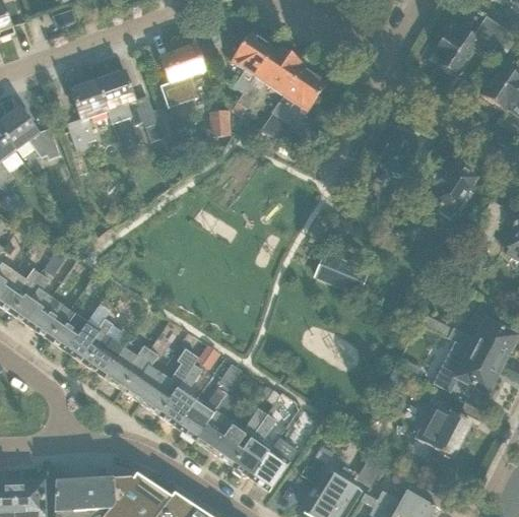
[(0,38),(15,33),(3,0),(0,0),(0,38)]
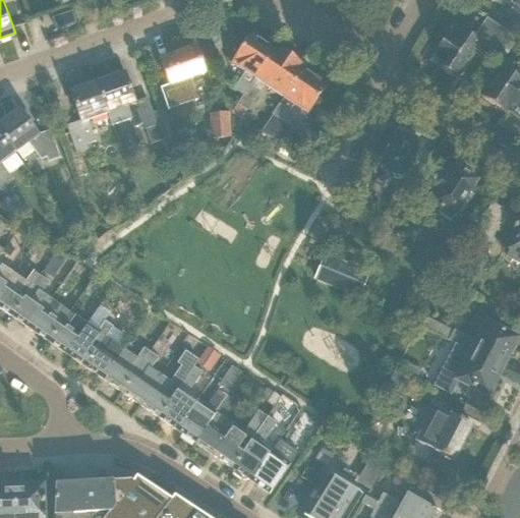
[(519,20),(516,18),(510,29),(519,35),(519,20)]
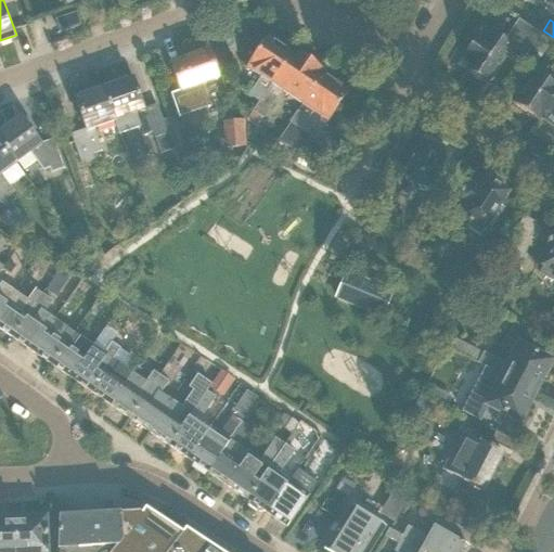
[(526,55),(541,33),(526,22),(515,38),(507,33),(503,38),(491,30),(486,39),(477,34),(458,63),(486,82),(512,46),(526,55)]
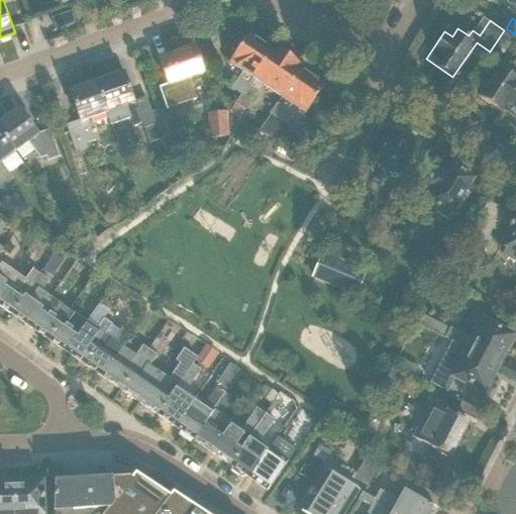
[(273,46),(249,30),(229,61),(243,70),(232,87),(241,93),(249,82),(248,82),(251,75),(253,76),(273,46)]
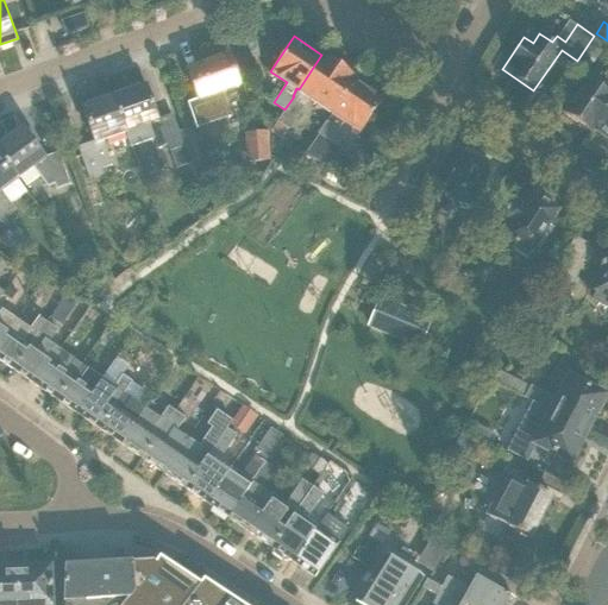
[(587,70),(602,50),(591,43),(577,63),(587,70)]
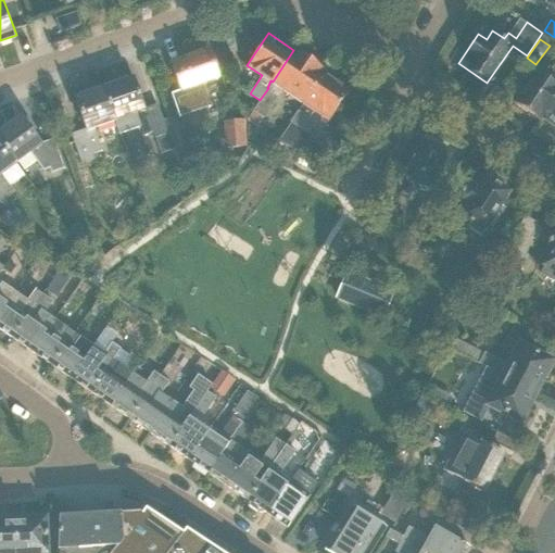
[(303,102),(326,68),(294,48),(293,50),(273,82),(303,102)]
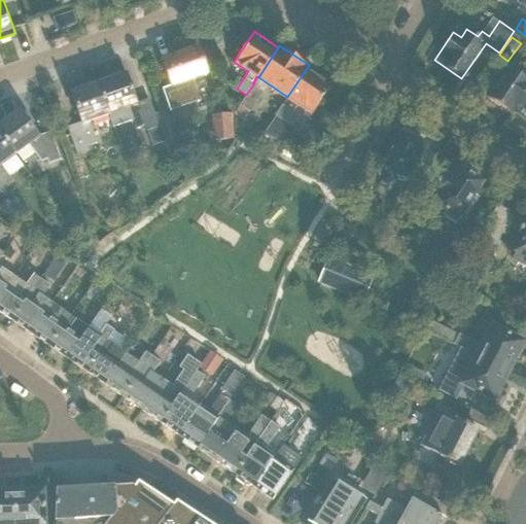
[(170,109),(200,99),(191,77),(207,72),(198,46),(163,59),(172,83),(163,86),(170,109)]
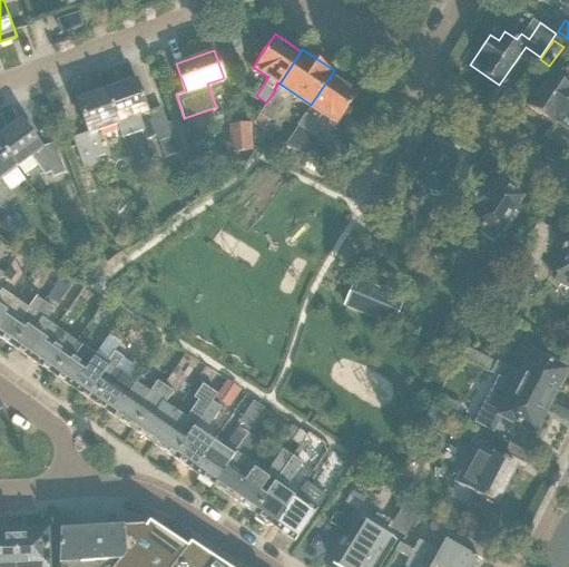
[(568,68),(568,71),(562,80),(549,71),(527,104),(553,121),(556,118),(568,98),(568,68)]
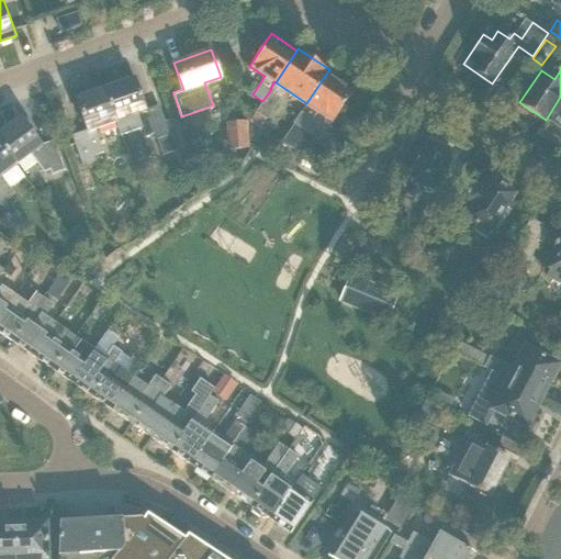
[(306,103),(301,111),(294,121),(282,141),(304,152),(316,135),(313,133),(318,123),(312,119),(317,111),(332,121),(354,89),(328,73),(329,70),(329,69),(306,103)]
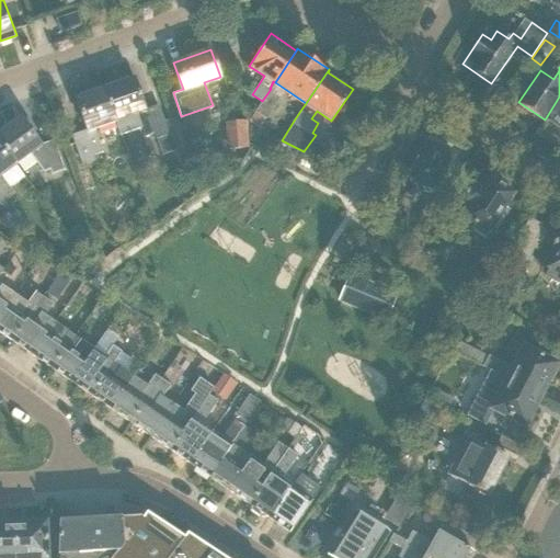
[(104,87),(116,120),(122,134),(143,126),(146,134),(156,131),(158,136),(169,133),(170,136),(179,133),(173,116),(164,120),(159,103),(145,109),(134,76),(104,87)]
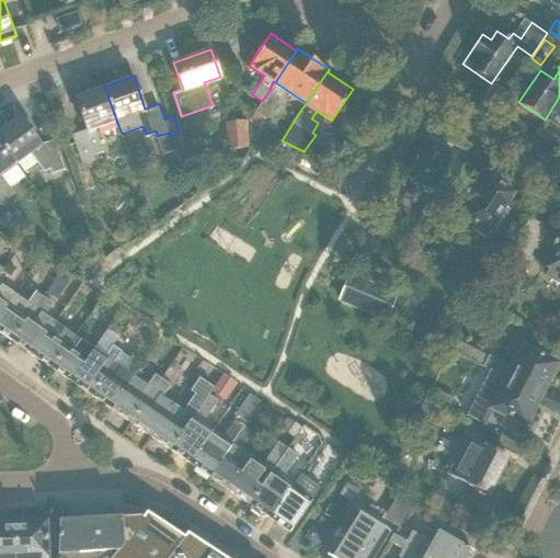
[(94,127),(116,120),(104,87),(76,97),(87,128),(73,134),(83,162),(94,158),(93,152),(102,149),(94,127)]
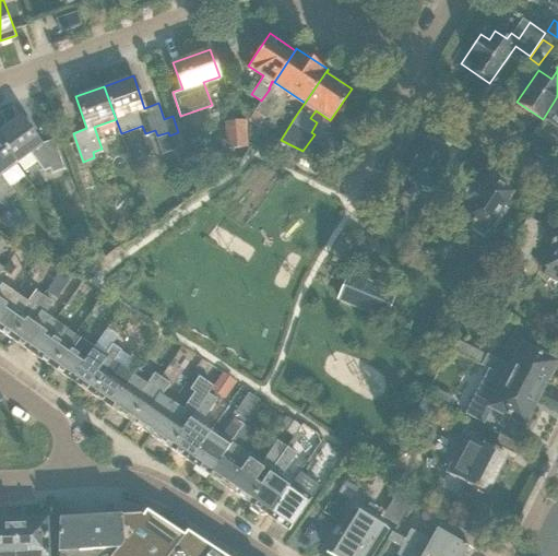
[(261,101),(254,109),(265,117),(280,96),(270,89),(261,101)]
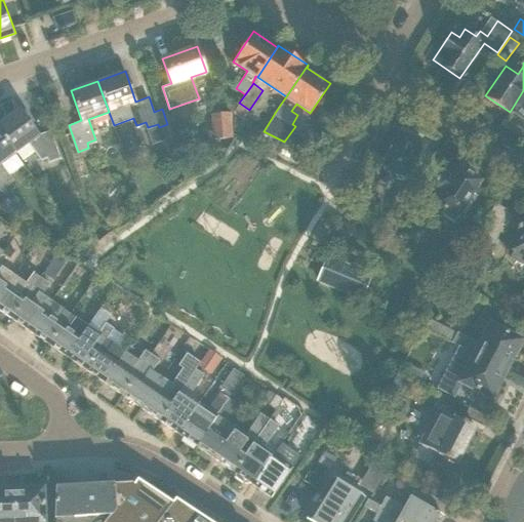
[(523,90),(512,109),(523,116),(523,90)]
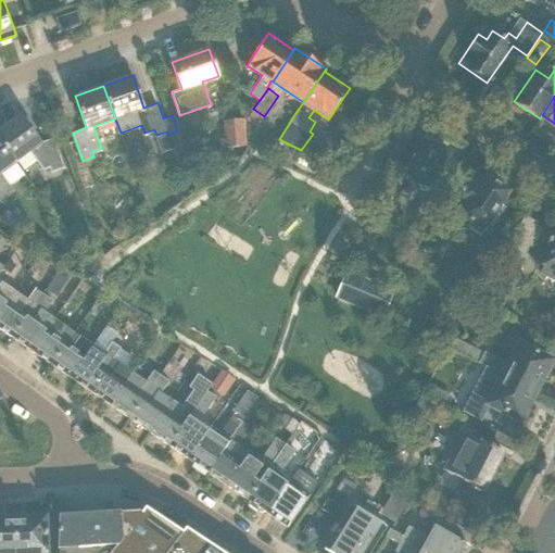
[(0,129),(0,138),(16,161),(32,150),(45,167),(50,165),(52,171),(63,166),(53,138),(40,142),(21,115),(0,129)]
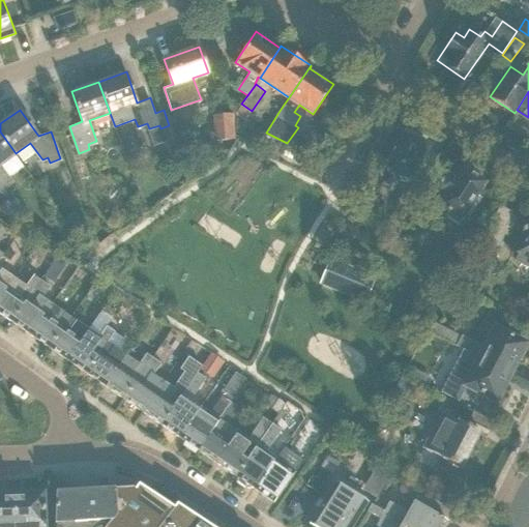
[(214,139),(236,138),(234,111),(213,113),(214,139)]
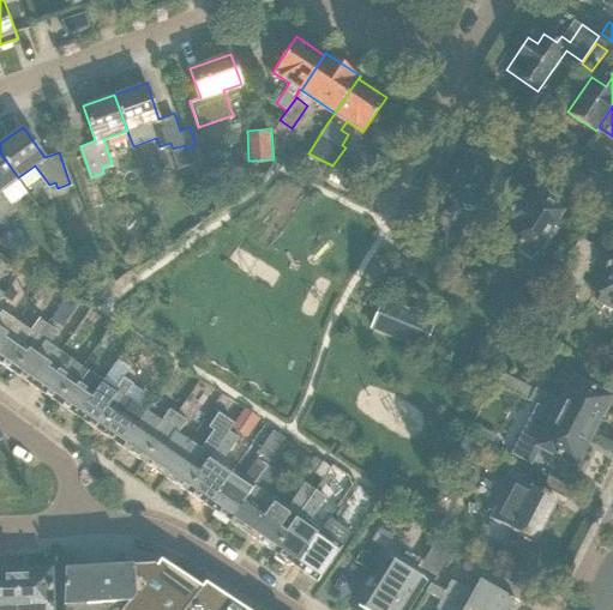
[(18,177),(0,152),(0,241),(10,248),(22,231),(12,224),(17,218),(12,215),(16,209),(12,203),(28,191),(18,177)]
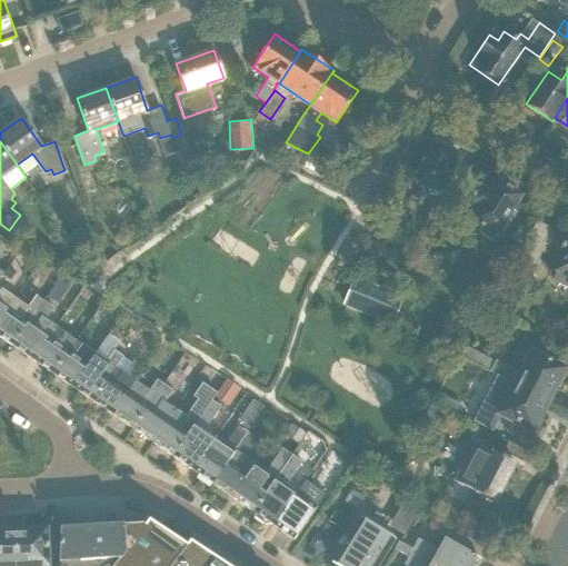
[(459,156),(442,149),(444,147),(434,144),(429,154),(425,151),(412,179),(414,180),(407,197),(420,204),(427,186),(444,192),(448,182),(452,185),(458,182),(462,172),(460,166),(456,165),(459,156)]
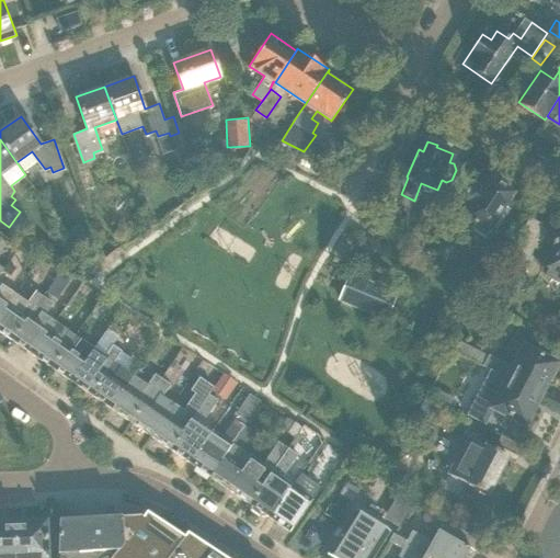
[(512,193),(486,175),(477,188),(472,184),(461,200),(466,203),(460,212),(460,213),(447,208),(441,224),(464,239),(472,227),(486,236),(489,231),(493,235),(515,202),(510,197),(512,193)]
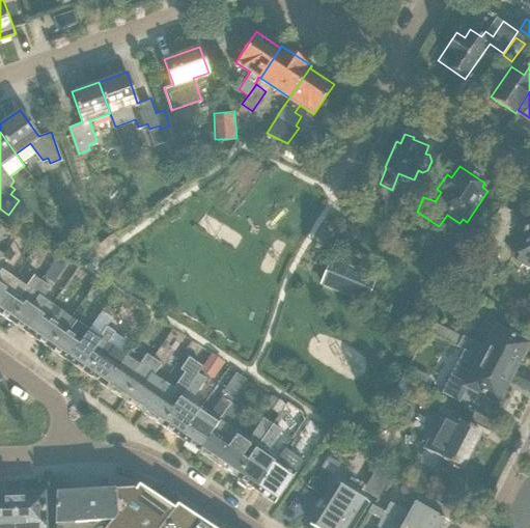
[(520,216),(510,233),(520,238),(519,240),(525,243),(517,258),(522,260),(522,262),(529,266),(529,219),(529,221),(520,216)]
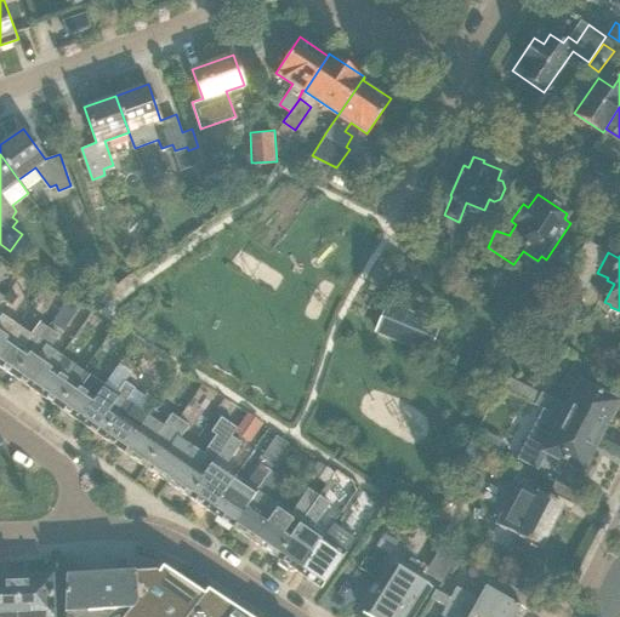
[(574,263),(566,281),(579,289),(587,270),(574,263)]
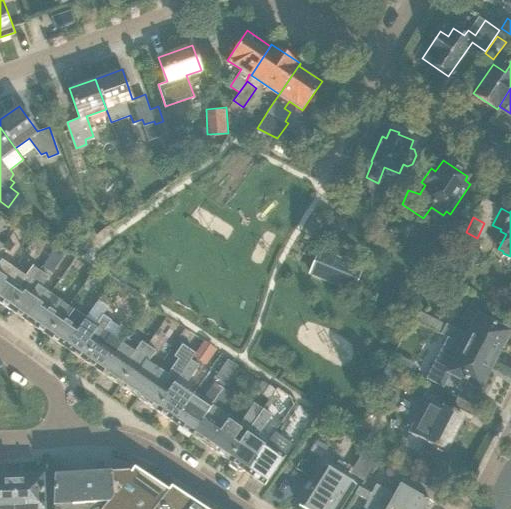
[(352,287),(361,265),(319,249),(310,271),(352,287)]
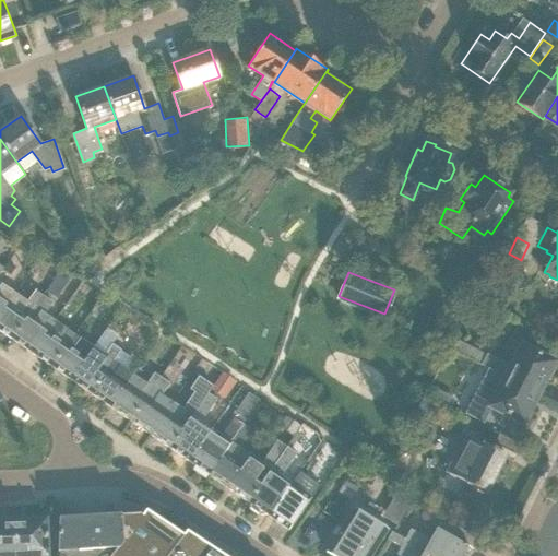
[(0,317),(18,293),(4,283),(0,280),(0,317)]
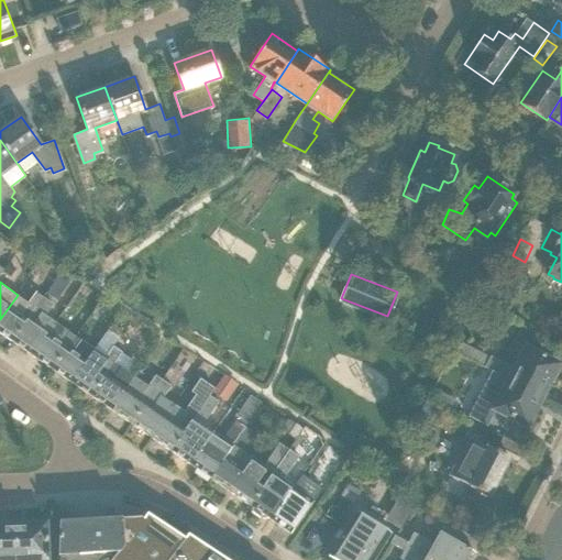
[(0,330),(14,341),(46,296),(44,295),(36,289),(29,302),(18,295),(0,319),(0,330)]
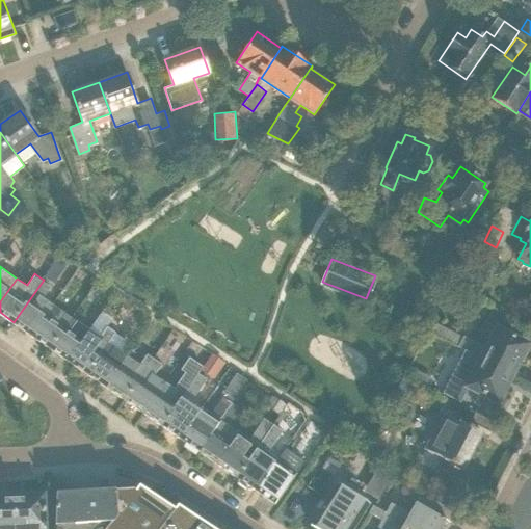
[(32,335),(54,305),(44,296),(51,285),(44,280),(14,322),(32,335)]
